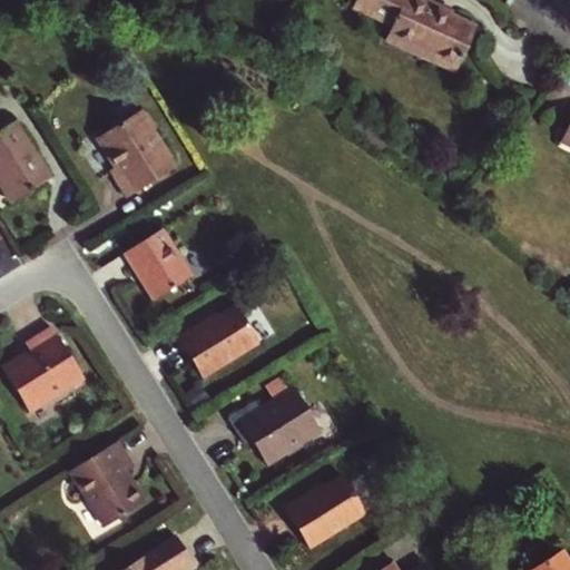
[(439,8),(422,0),(357,0),(355,7),(391,23),(435,45),(432,51),(459,65),(475,30),(436,11),(439,8)]
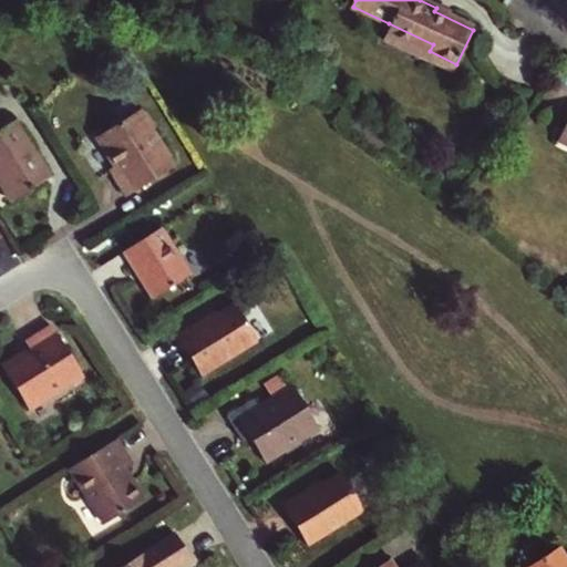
[(428,57),(430,51),(433,44),(389,23),(383,34),(428,57)]
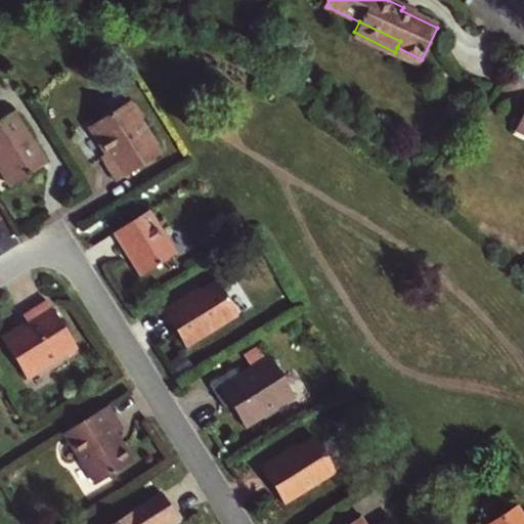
[(128,101),(89,126),(106,154),(113,163),(107,167),(117,181),(161,154),(128,101)]
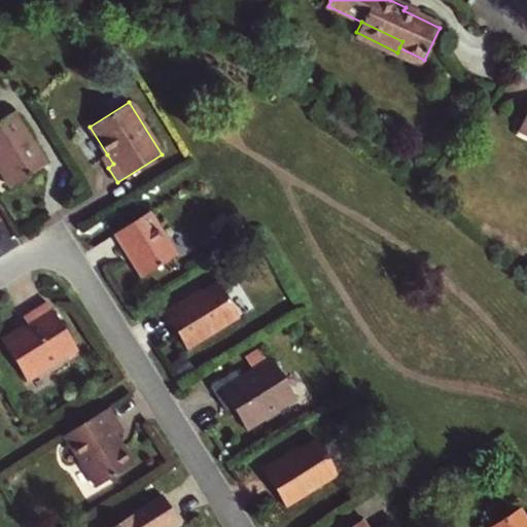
[(526,110),(518,129),(526,133),(526,110)]
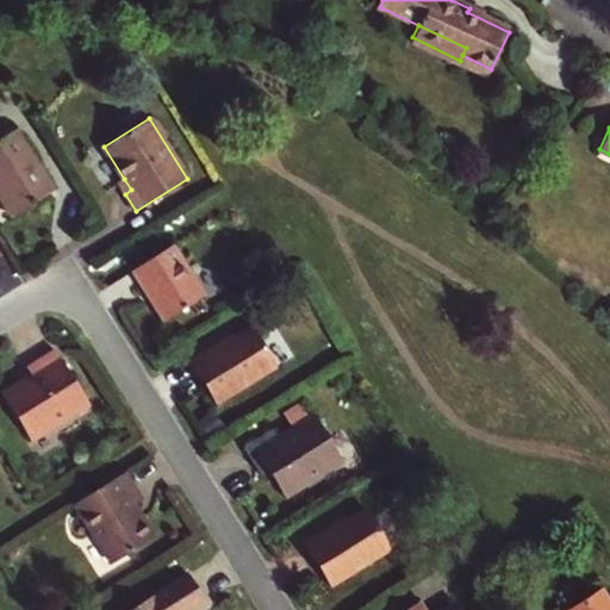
[(0,197),(12,216),(51,192),(14,130),(0,138),(0,197)]
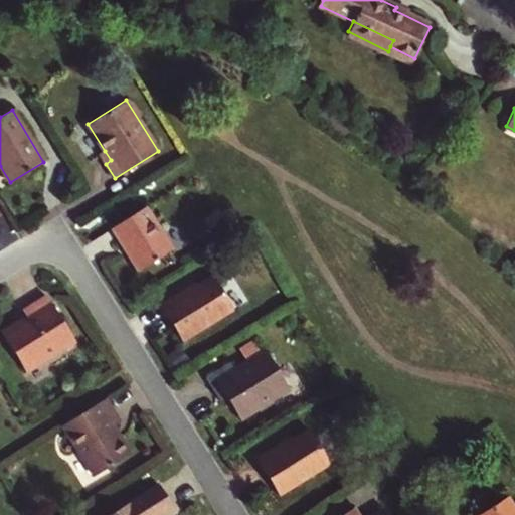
[(111,160),(105,151),(100,154),(106,164),(111,160)]
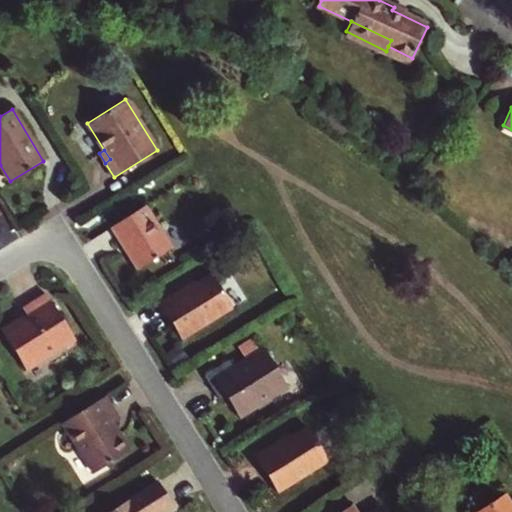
[(111,226),(137,269),(171,247),(145,205),(111,226)]
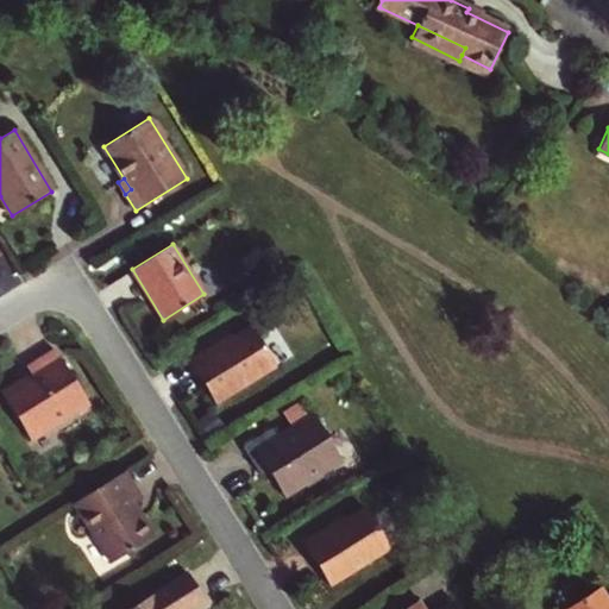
[(221,344),(220,341),(188,360),(214,403),(276,365),(251,326),(221,344)]
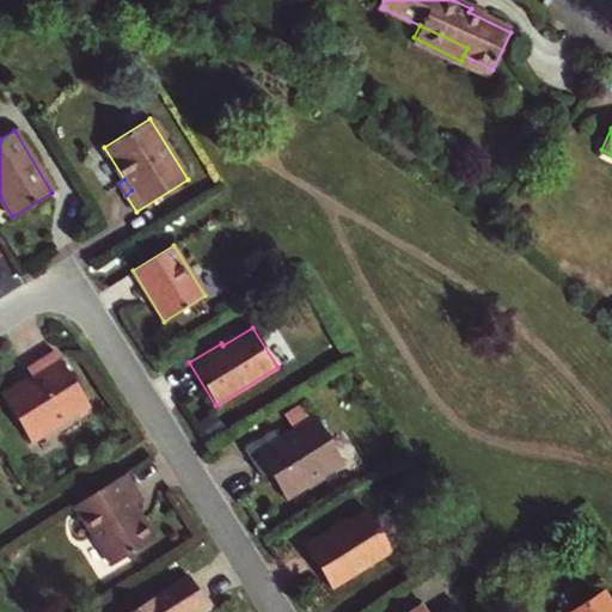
[(89,405),(54,350),(25,367),(32,378),(19,386),(18,384),(0,393),(0,395),(29,442),(89,405)]
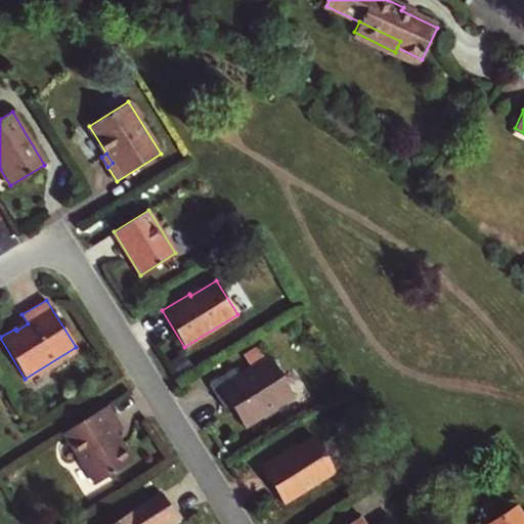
[(230,407),(244,428),(295,396),(270,356),(237,376),(233,368),(208,384),(224,411),(230,407)]
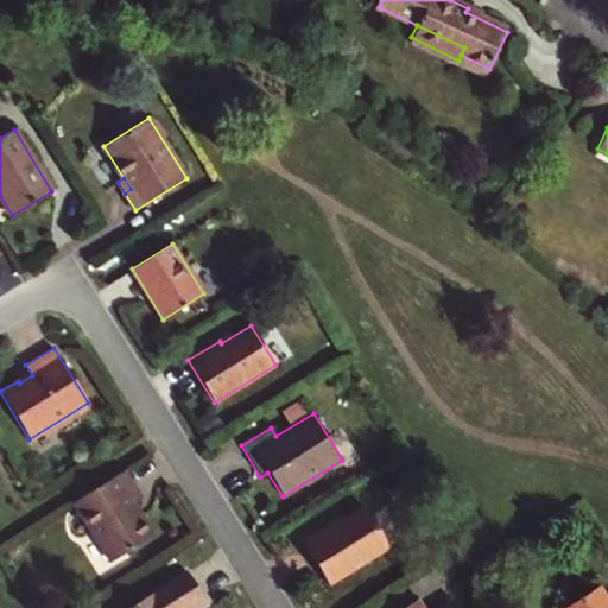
[(122,470),(73,501),(111,562),(153,534),(133,504),(140,499),(122,470)]
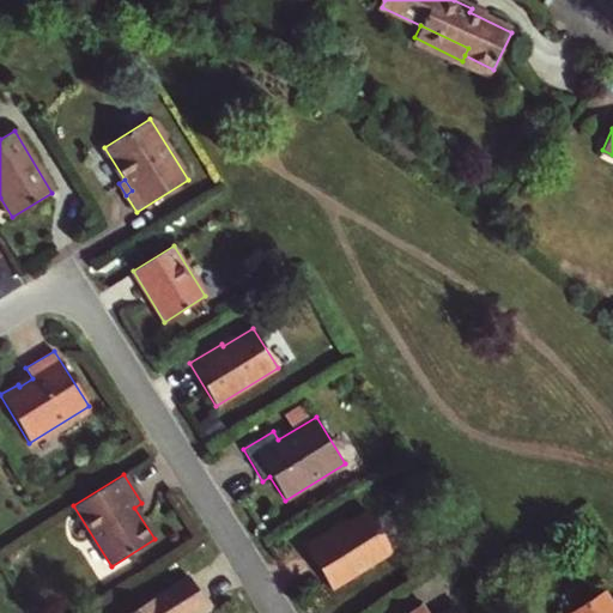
[(337,530),(335,527),(304,546),(331,588),(392,551),(366,511),(337,530)]
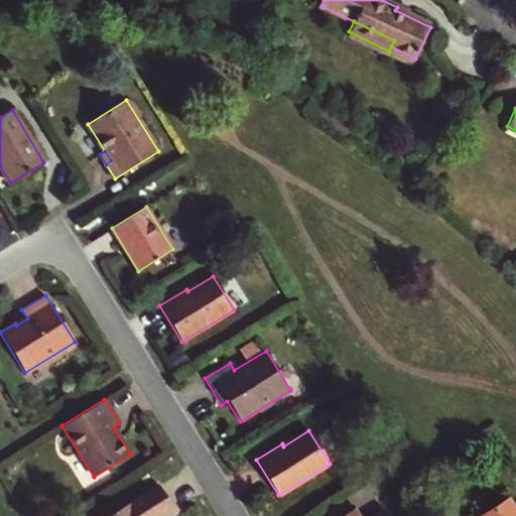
[(158,485),(108,515),(162,515),(173,509),(158,485)]
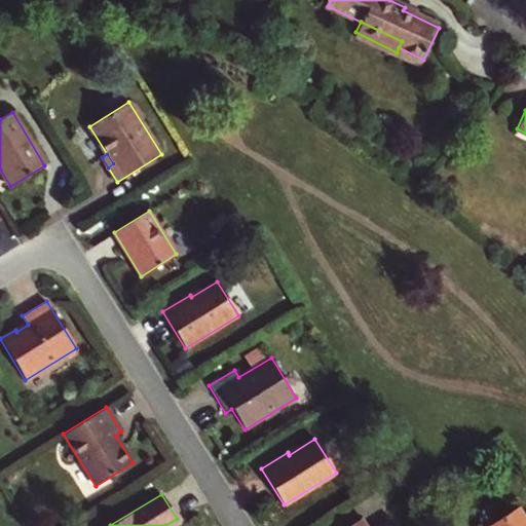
[(525,525),(525,519),(519,508),(488,525),(525,525)]
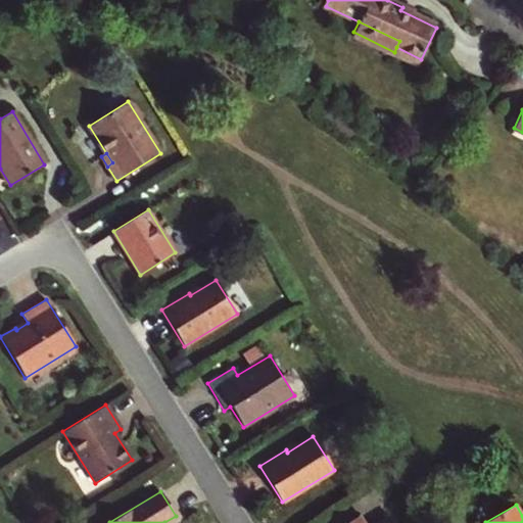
All buildings are outlined.
